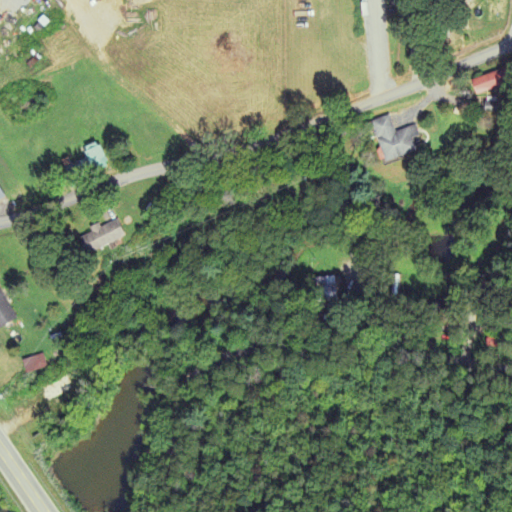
[(53,24),(43,16),(32,28),(42,37),(53,24)]
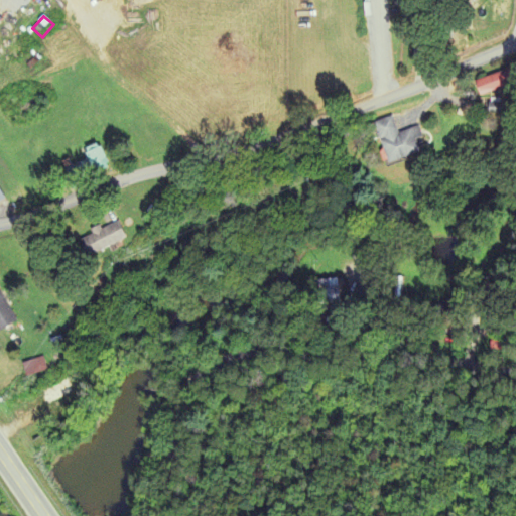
[(380,139),(388,163),(427,149),(418,126),(398,133),(391,116),(372,123),(374,128),(360,133),(364,144),(380,139)]
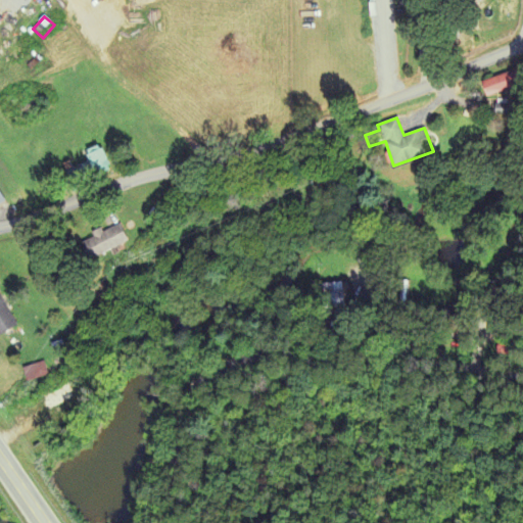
[(88,162),(65,169),(70,184),(110,172),(102,147),(85,152),(88,162)]
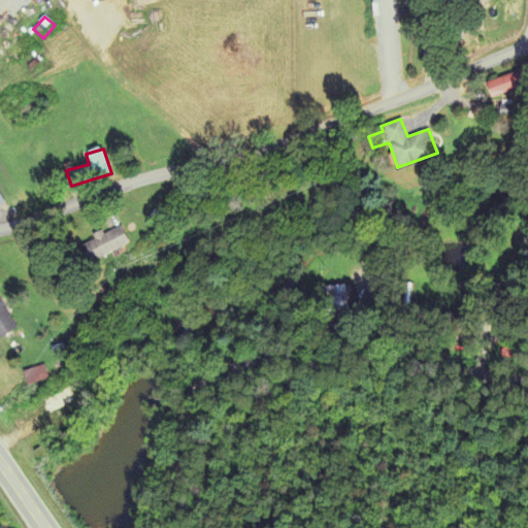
[(80,243),(89,262),(129,242),(120,224),(80,243)]
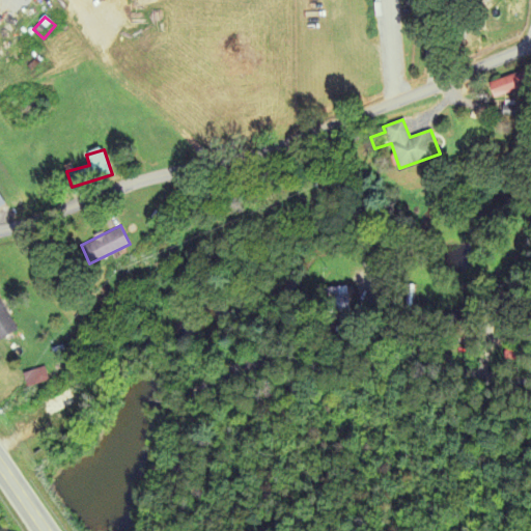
[(325,288),(327,314),(351,312),(348,286),(325,288)]
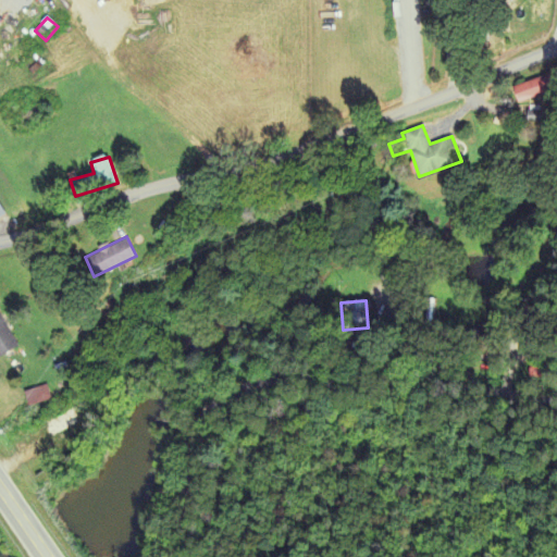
[(0,356),(17,347),(0,316),(0,356)]
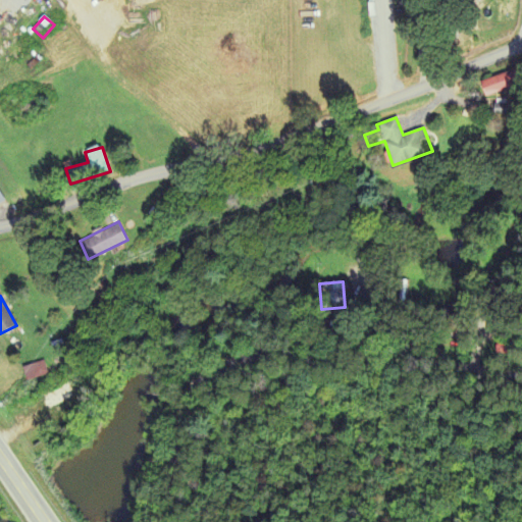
[(25,382),(48,374),(43,361),(21,368),(25,382)]
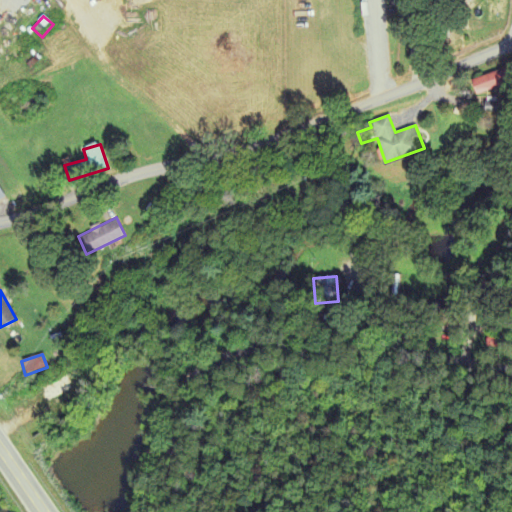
[(37,389),(45,404),(75,388),(67,373),(37,389)]
